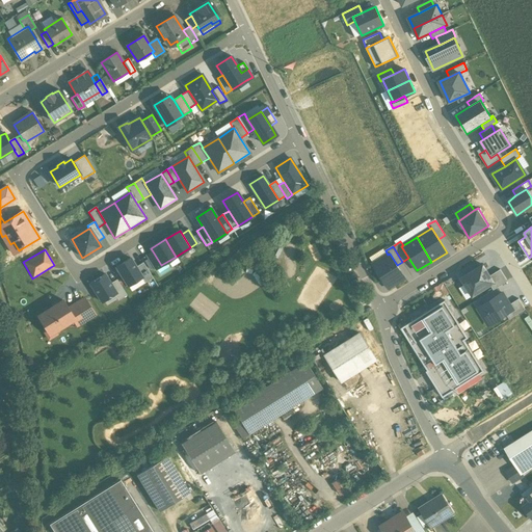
[(161,265),(153,251),(147,256),(155,269),(161,265)]
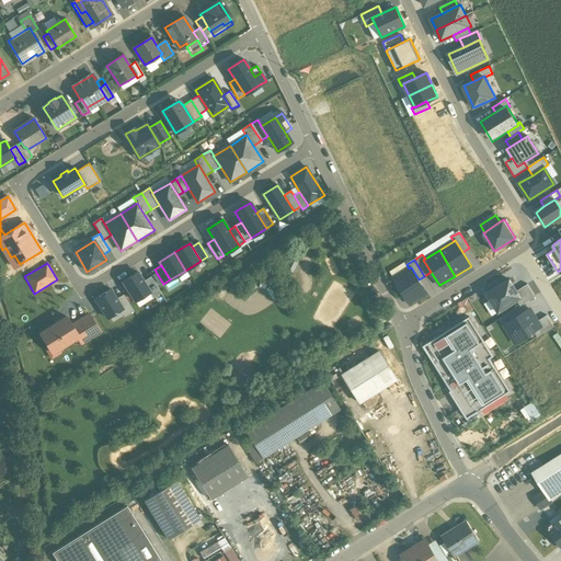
[(411,267),(409,268),(393,278),(410,305),(427,294),(419,279),(411,267)]
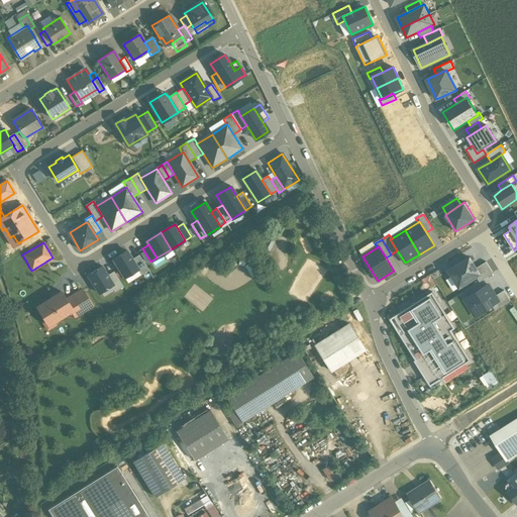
[(128,249),(114,259),(125,278),(139,270),(140,270),(133,259),(128,249)]
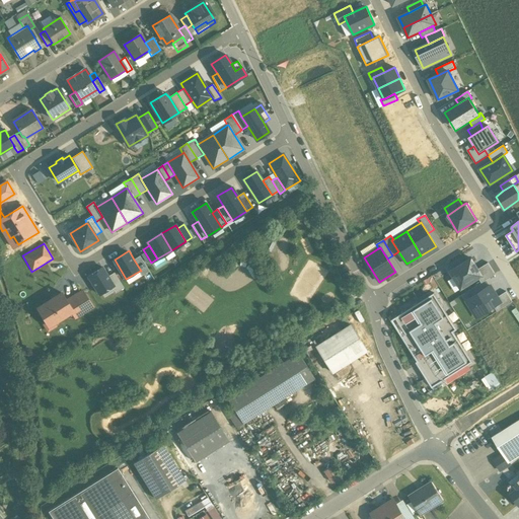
[(141,255),(134,260),(141,271),(140,271),(143,275),(150,271),(141,255)]
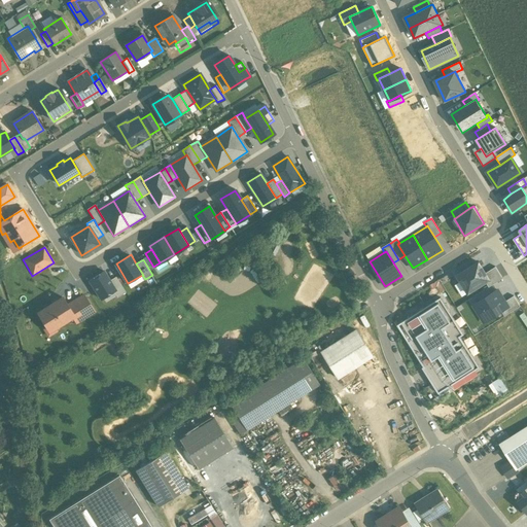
[(486,282),(490,280),(486,273),(479,262),(457,276),(468,293),(486,282)]
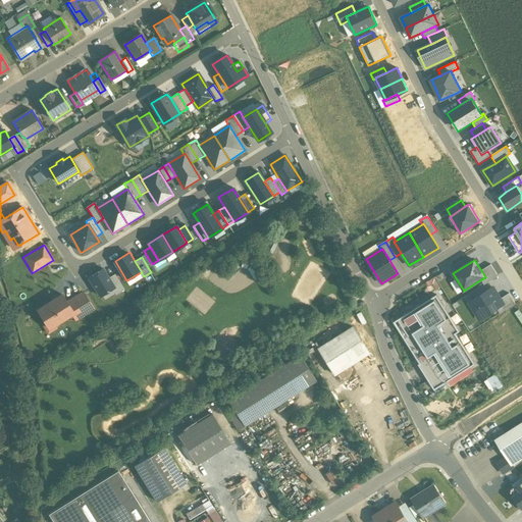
[(484,284),(499,276),(490,264),(481,270),(485,277),(481,279),(484,284)]
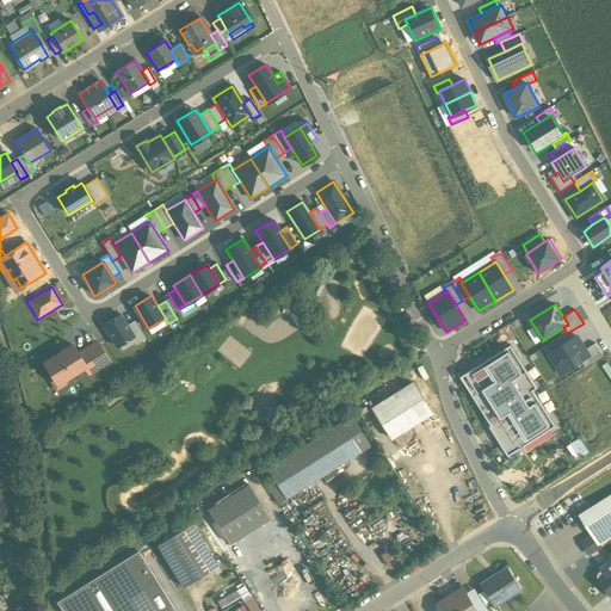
[(121,313),(100,325),(115,349),(131,338),(135,337),(128,325),(121,313)]
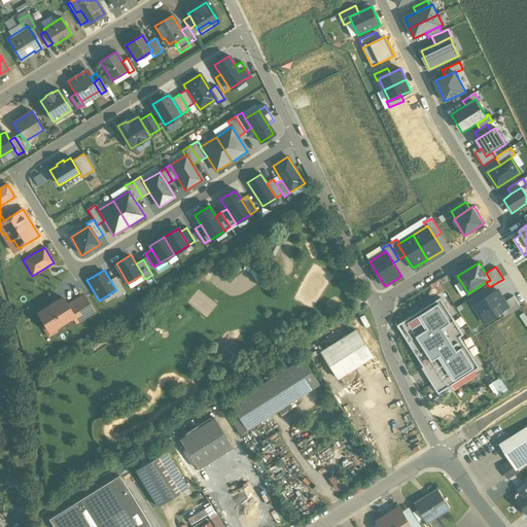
[(116,276),(110,280),(116,290),(113,291),(117,297),(126,292),(116,276)]
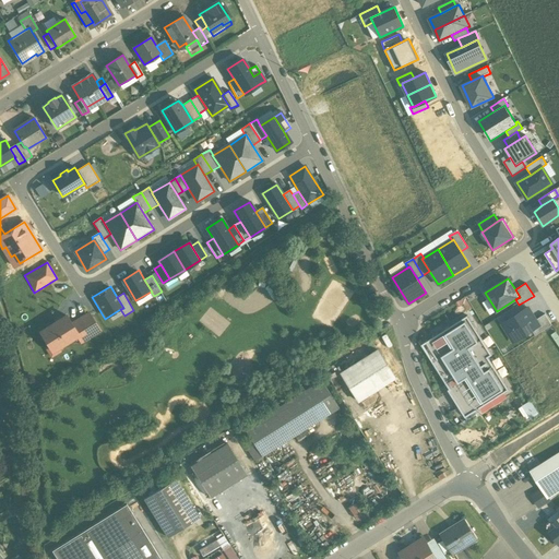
[(532,331),(539,325),(536,321),(527,308),(509,320),(513,328),(507,332),(513,342),(532,331)]
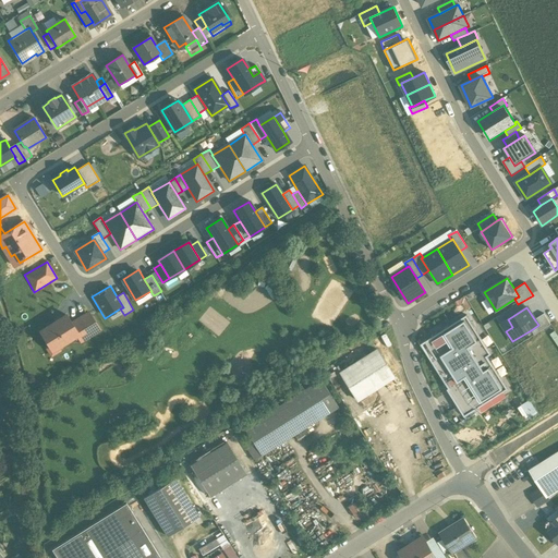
[(79,335),(77,336),(81,342),(99,330),(88,313),(71,324),(79,335)]
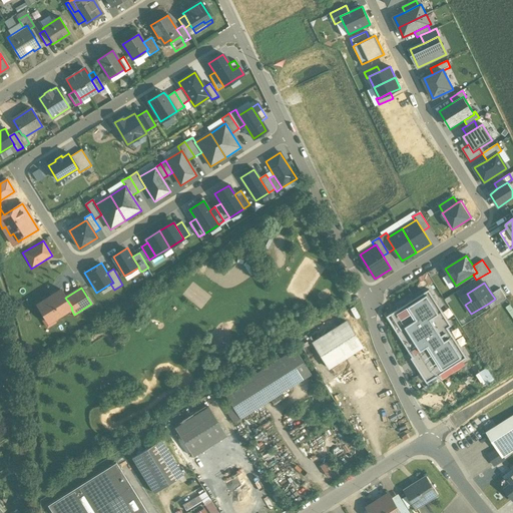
[(491,309),(507,299),(500,289),(492,295),(495,299),(488,304),(491,309)]
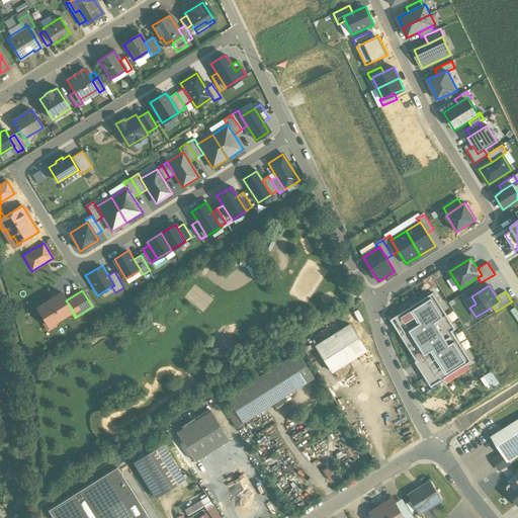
[(61,292),(37,308),(49,326),(72,312),(73,311),(66,300),(61,292)]
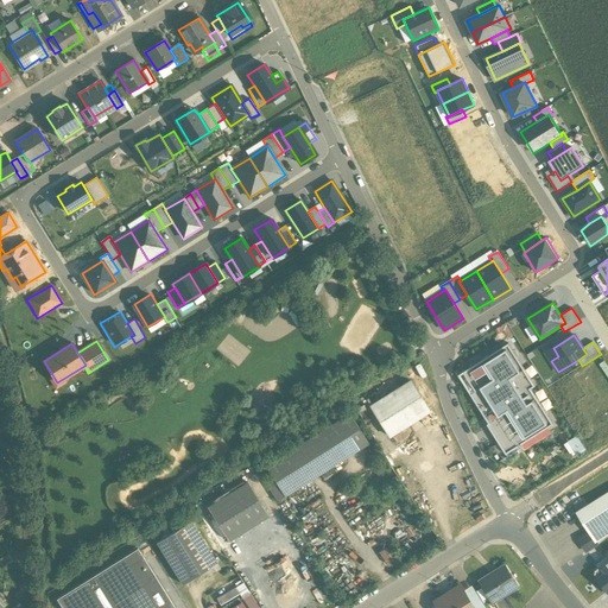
[(507,454),(553,424),(527,382),(531,380),(508,343),(463,372),(477,394),(473,398),(496,435),(495,436),(507,454)]
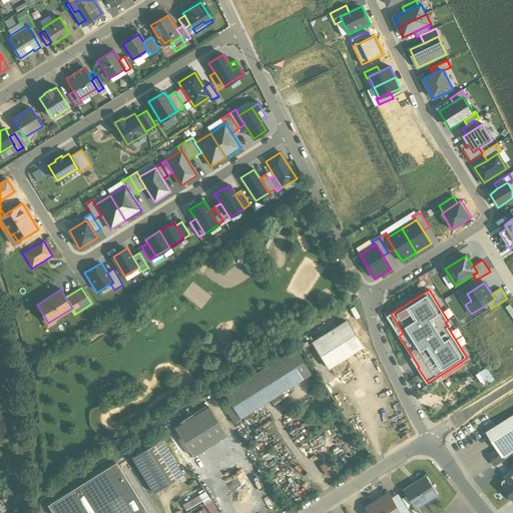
[(346,322),(312,343),(328,368),(362,347),(346,322)]
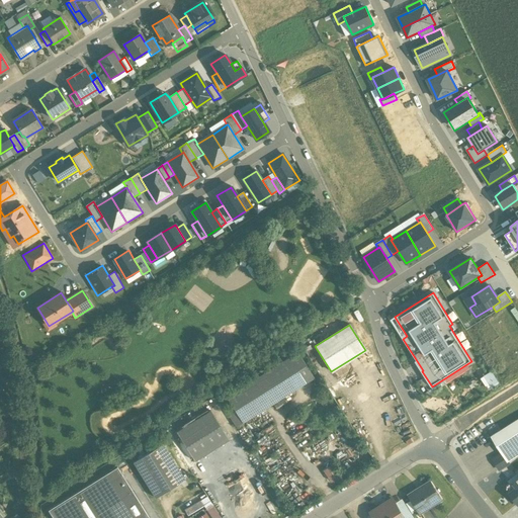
[(297,352),(226,397),(233,408),(242,423),(314,377),(297,352)]
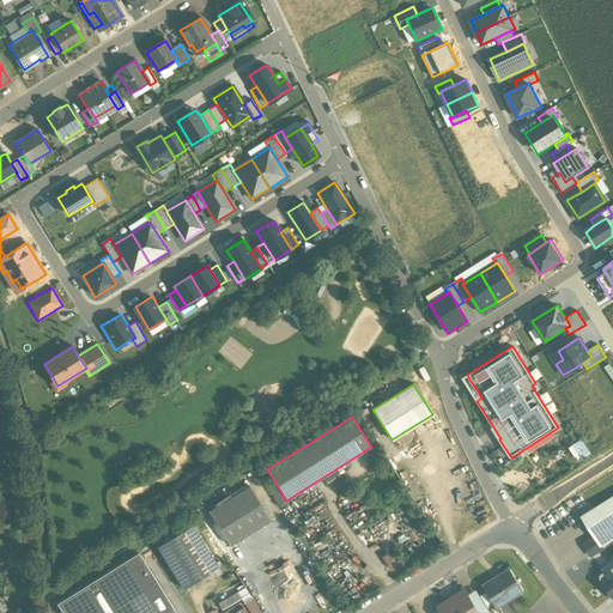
[(569,445),(576,460),(590,454),(583,438),(569,445)]
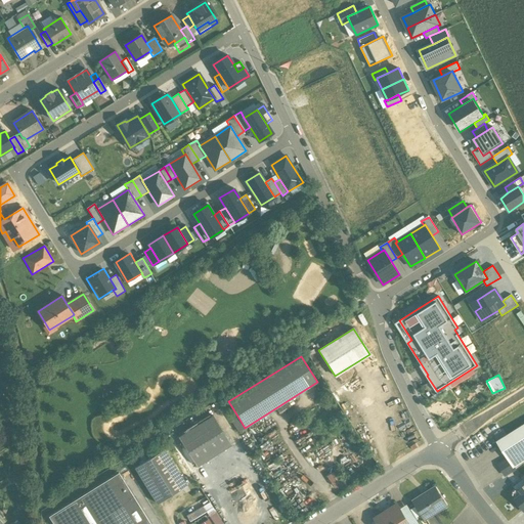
[(245,428),(235,412),(228,417),(237,432),(245,428)]
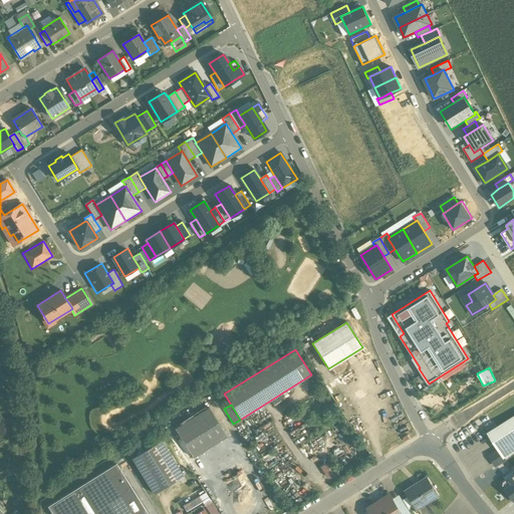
[(209,408),(175,429),(193,458),(227,437),(209,408)]
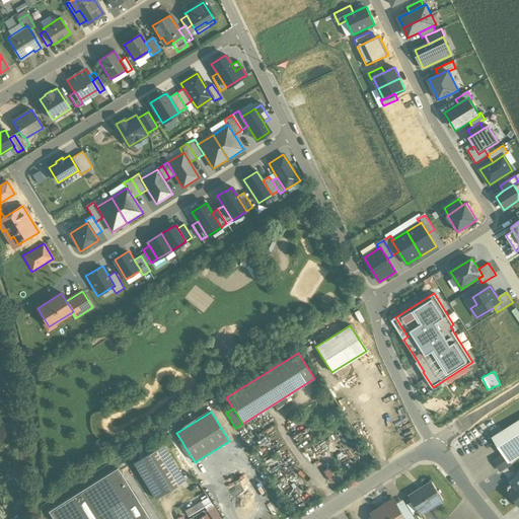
[(518,421),(493,438),(504,454),(508,461),(518,454),(518,421)]
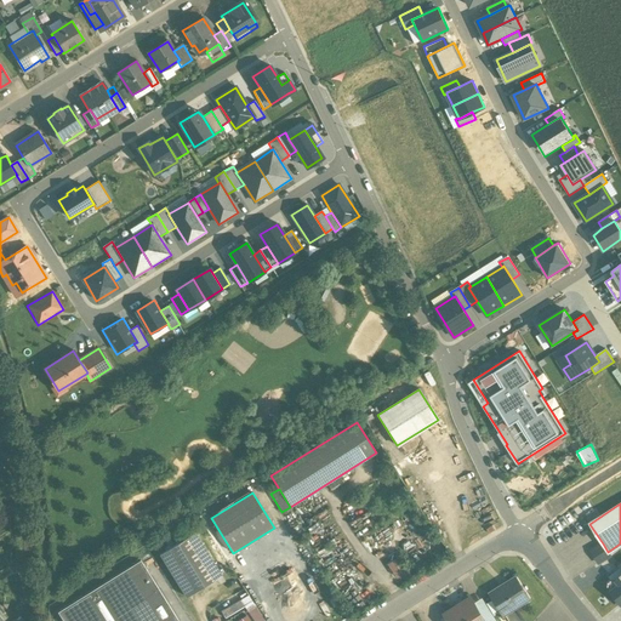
[(221,575),(194,533),(194,531),(159,553),(186,597),(221,575)]
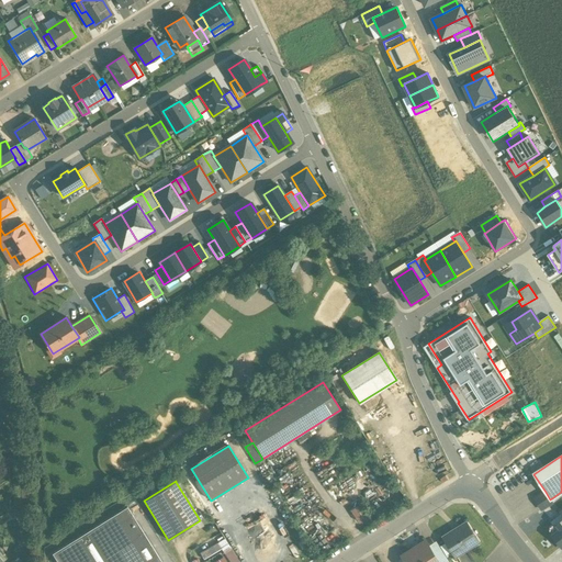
[(550,499),(546,492),(535,498),(542,509),(553,503),(550,499)]
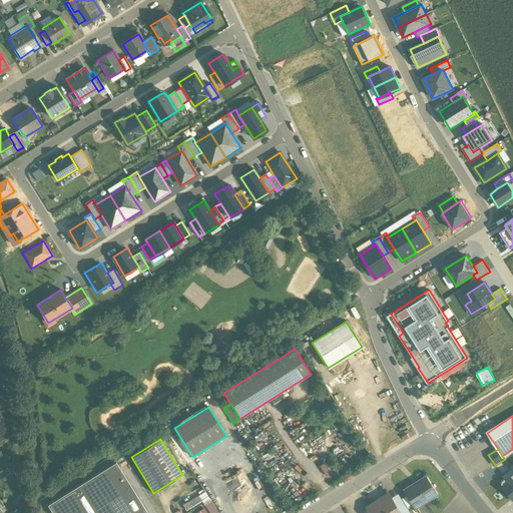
[(327,480),(338,475),(331,459),(320,464),(327,480)]
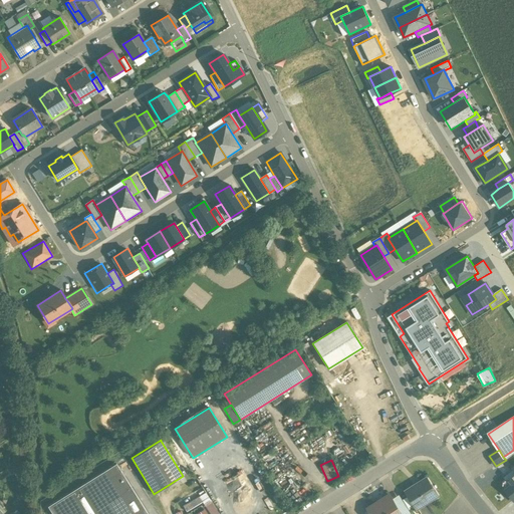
[(147,513),(115,464),(47,506),(51,513),(147,513)]
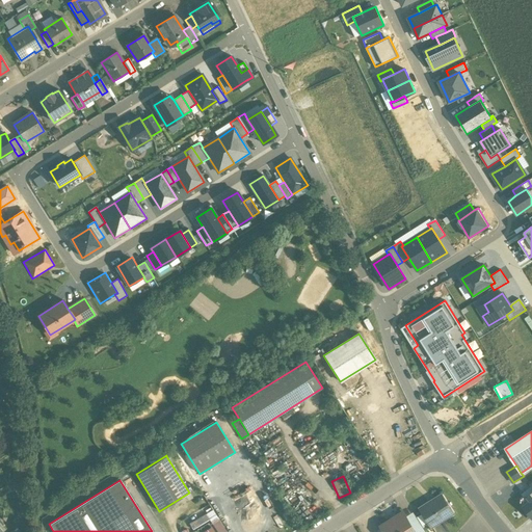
[(531,485),(531,486),(531,487),(531,494),(526,498),(524,498),(521,500),(521,503),(531,516),(531,485)]
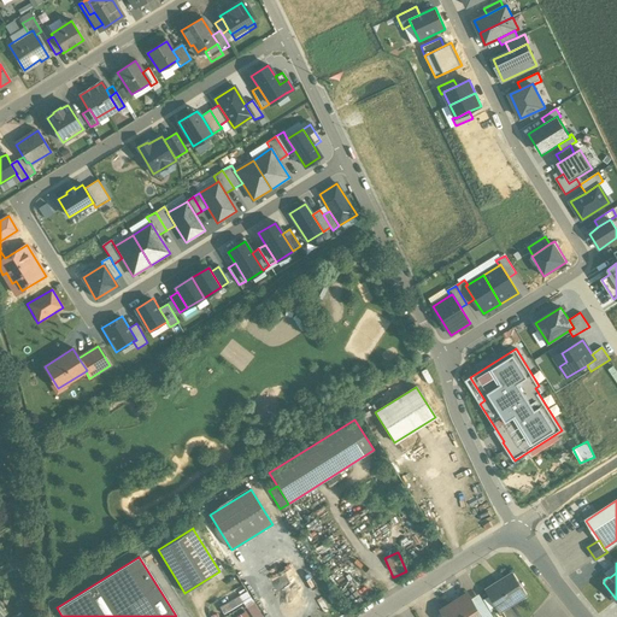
[(513,574),(487,591),(500,612),(527,595),(513,574)]
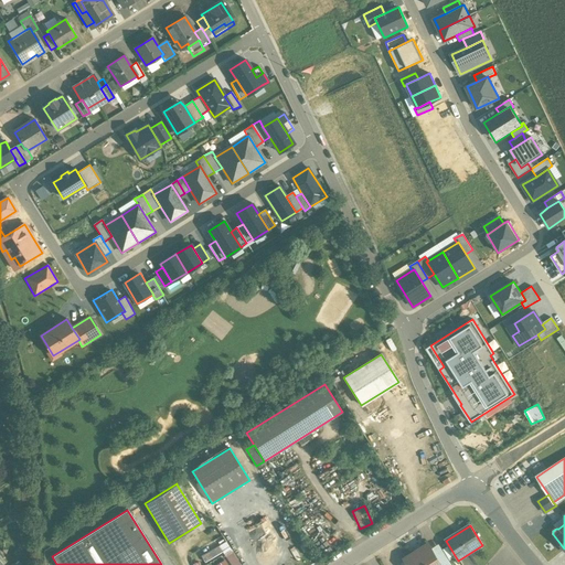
[(441,564),(429,544),(407,557),(412,564),(441,564)]
